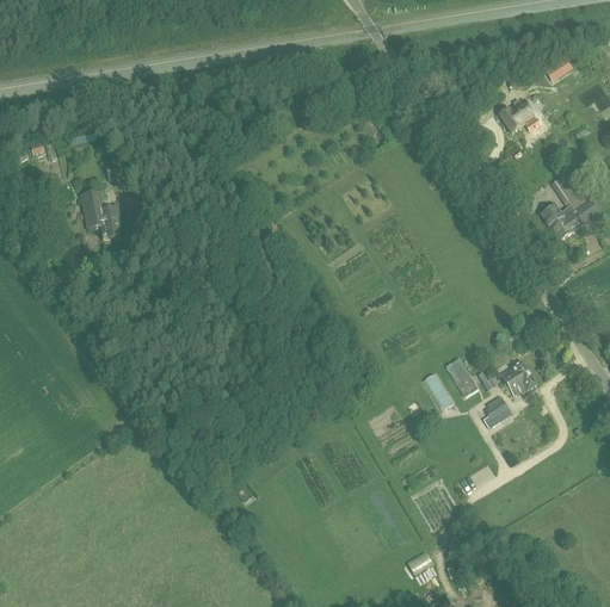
[(572,67),(566,59),(554,66),(560,75),(572,67)]
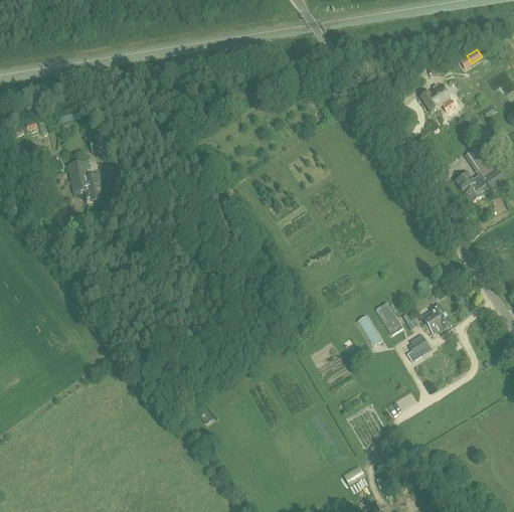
[(420,97),(430,112),(438,107),(438,106),(450,99),(440,82),(434,87),(435,88),(420,97)]
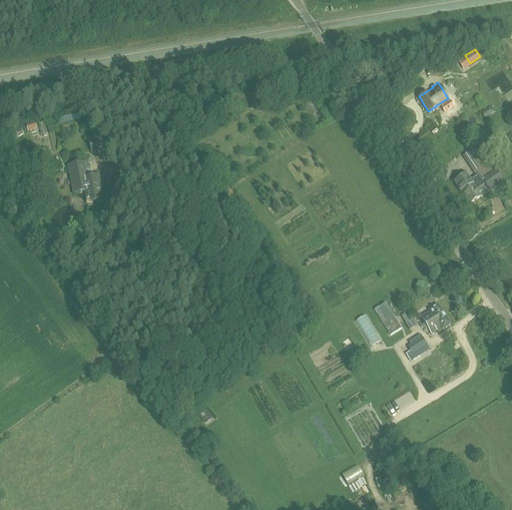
[(479,110),(482,116),(491,110),(487,105),(479,110)]
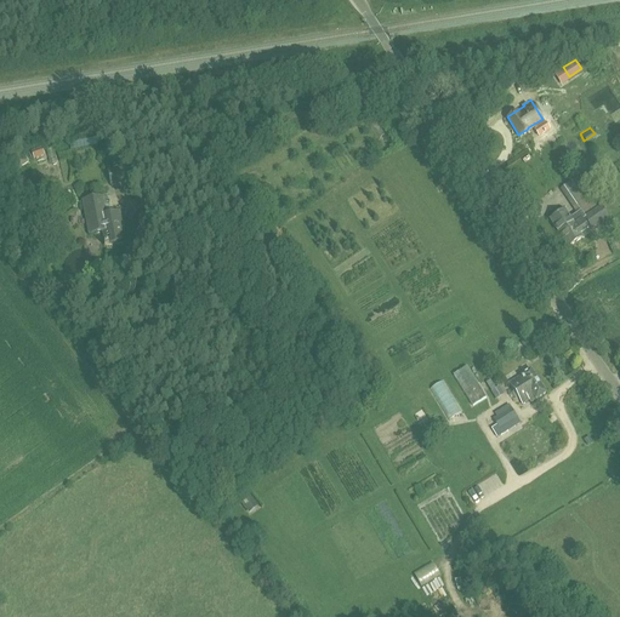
[(84,160),(84,161),(101,158),(97,142),(70,148),(74,163),(84,160)]
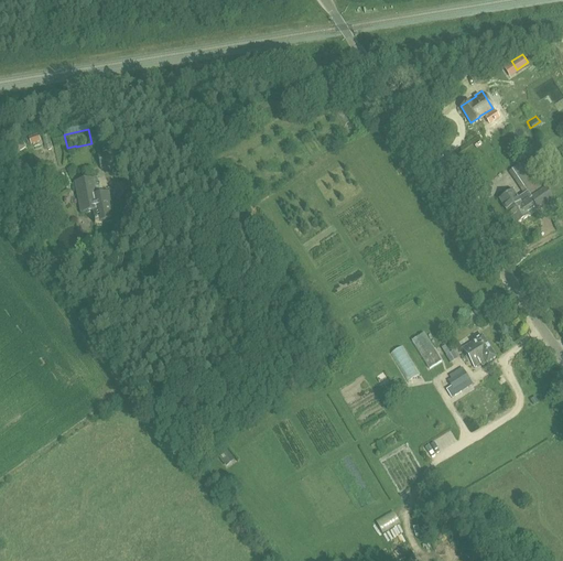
[(41,131),(43,144),(50,143),(46,130),(41,131)]
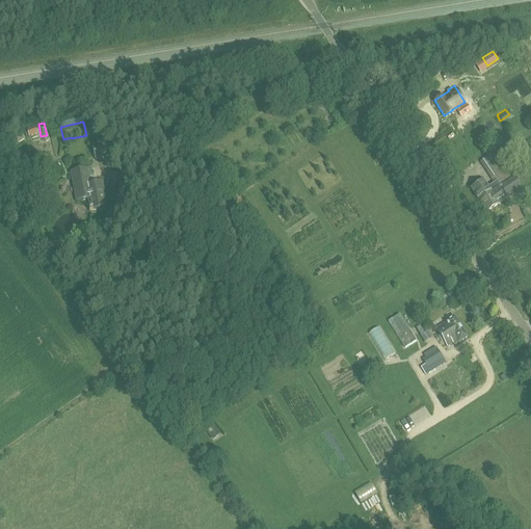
[(24,135),(19,129),(6,137),(10,144),(24,135)]
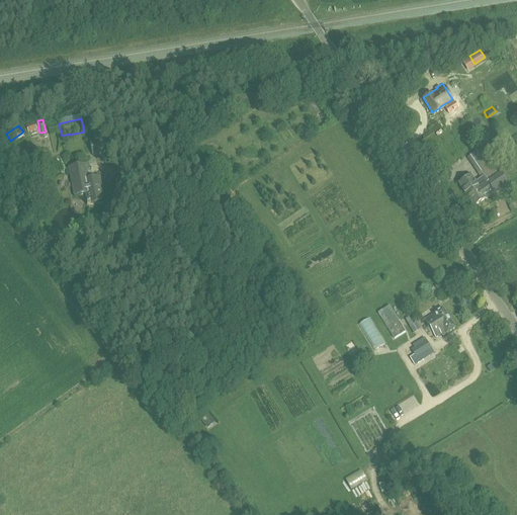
[(103,147),(101,136),(88,139),(90,149),(103,147)]
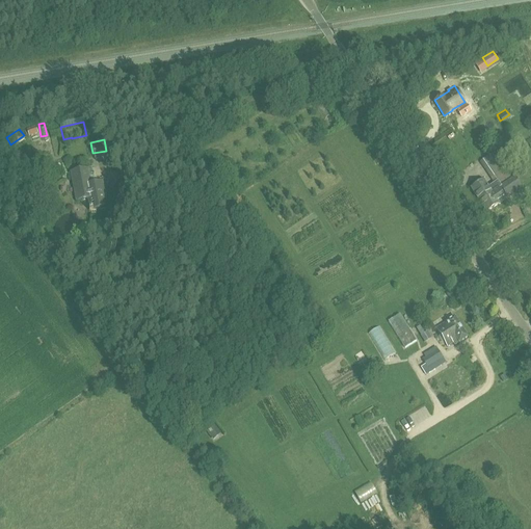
[(470,186),(477,197),(481,194),(480,192),(485,188),(492,184),(495,183),(509,174),(493,150),(478,159),(493,180),(487,184),(482,177),(470,186)]
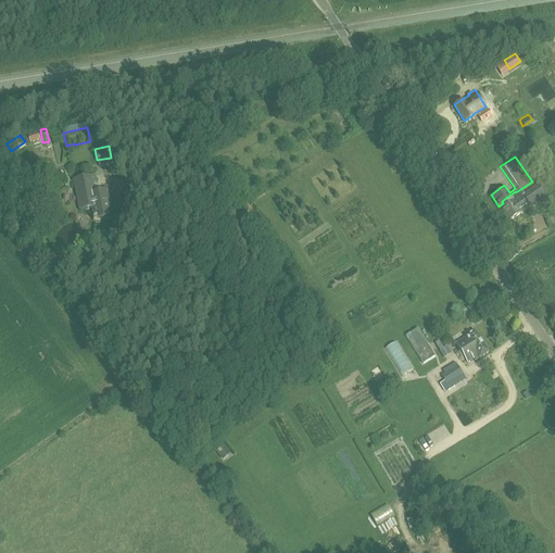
[(91,205),(93,217),(111,214),(106,187),(93,189),(90,174),(73,177),(78,208),(91,205)]
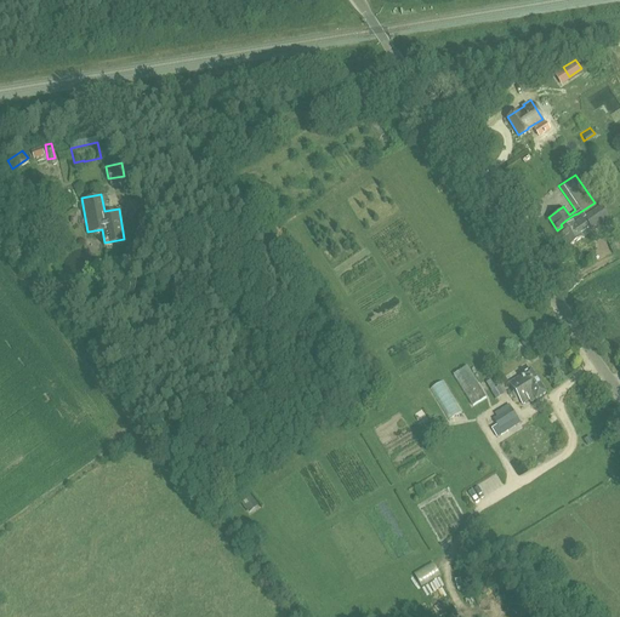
[(557,230),(567,245),(582,234),(580,232),(587,227),(581,217),(582,216),(590,227),(608,215),(599,203),(596,205),(595,203),(578,213),(574,215),(567,220),(561,224),(562,227),(557,230)]
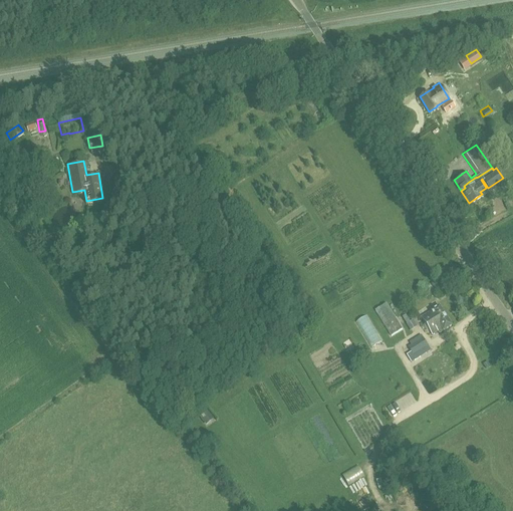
[(501,189),(504,193),(512,188),(509,184),(501,189)]
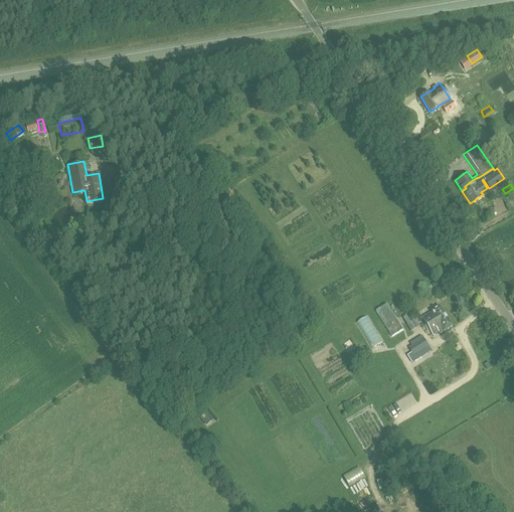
[(421,315),(433,333),(438,329),(439,331),(443,329),(444,330),(452,324),(439,304),(421,315)]
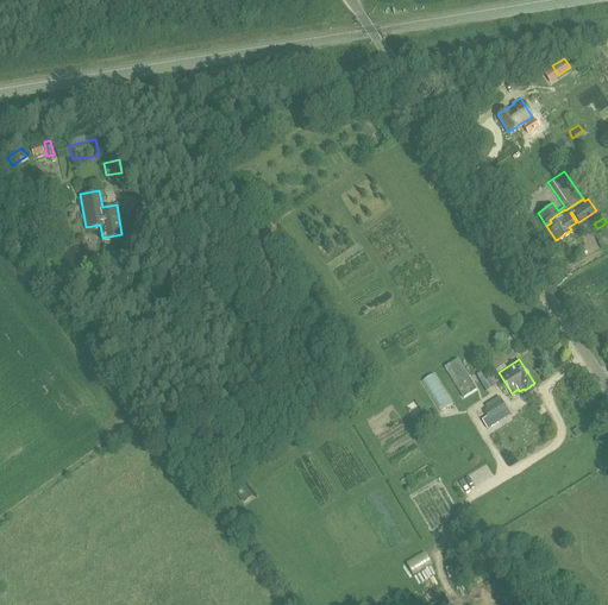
[(442,394),(430,376),(415,384),(427,403),(442,394)]
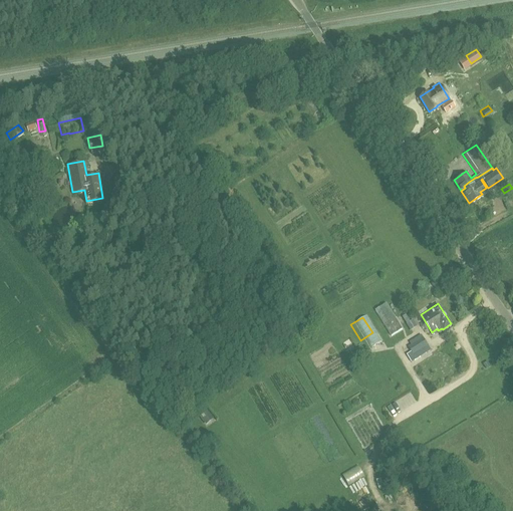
[(406,352),(411,360),(430,347),(420,332),(408,339),(410,342),(407,344),(410,349),(406,352)]
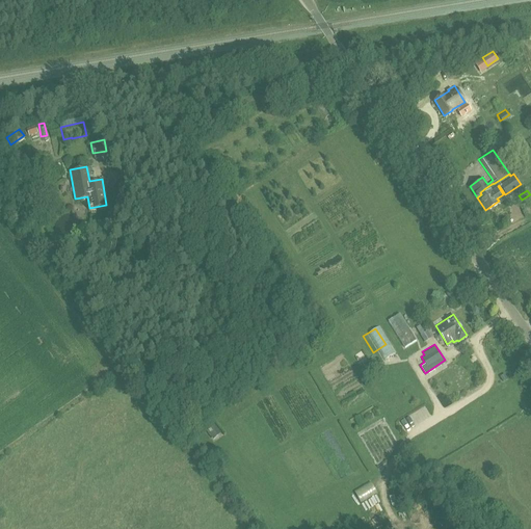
[(360,364),(366,371),(376,364),(371,355),(366,360),(360,364)]
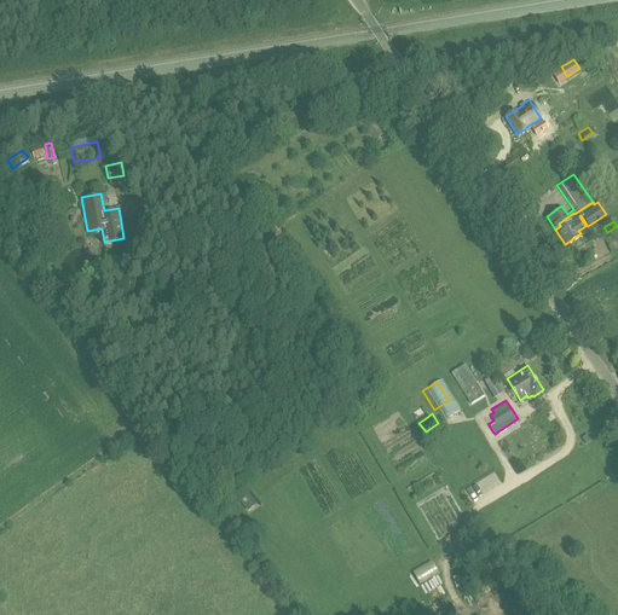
[(254,498),(249,491),(240,498),(246,505),(254,498)]
